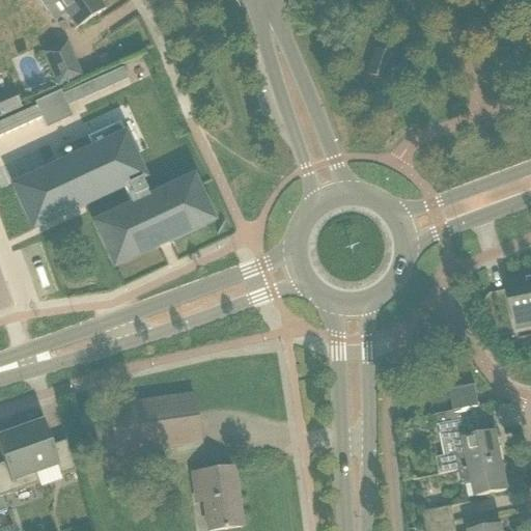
[(96,0),(37,0),(46,11),(57,4),(75,30),(105,10),(96,0)]
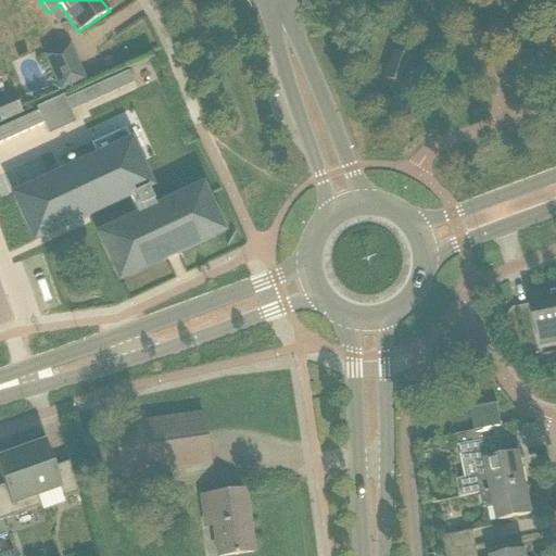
[(383,80),(400,86),(409,58),(393,52),(383,80)]
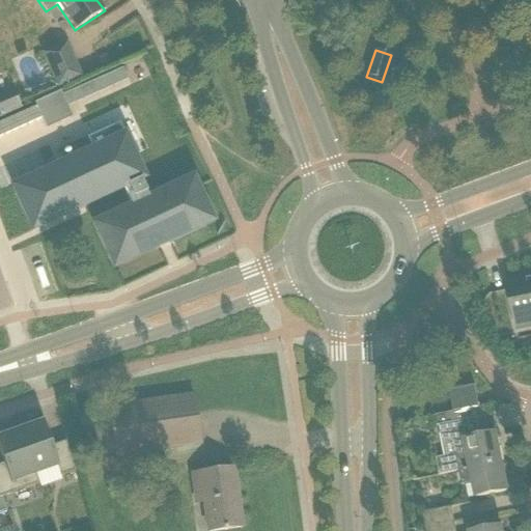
[(48,66),(57,87),(81,77),(72,56),(48,66)]
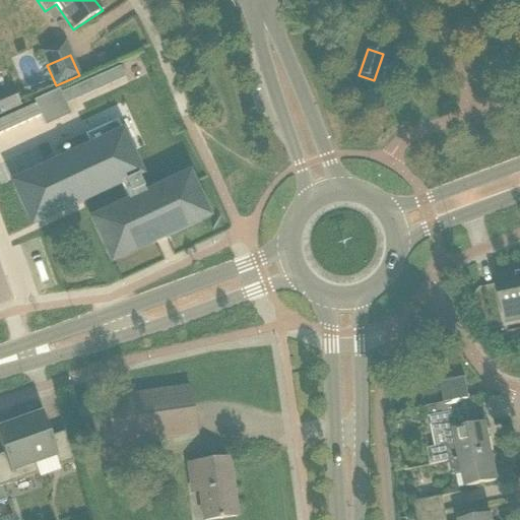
[(116,67),(121,79),(127,76),(122,65),(116,67)]
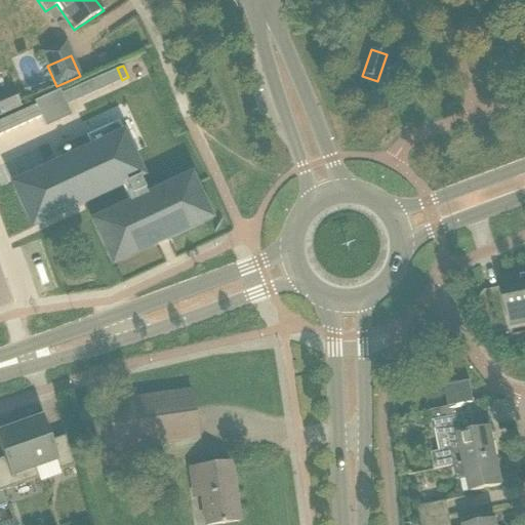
[(113,83),(122,80),(117,68),(108,72),(113,83)]
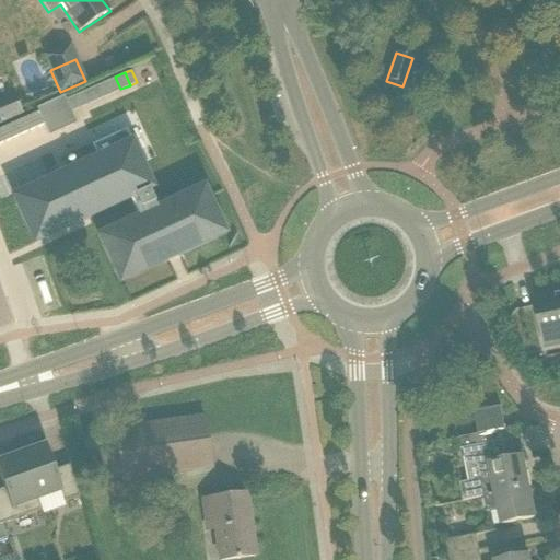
[(115,77),(106,81),(112,93),(120,89),(115,77)]
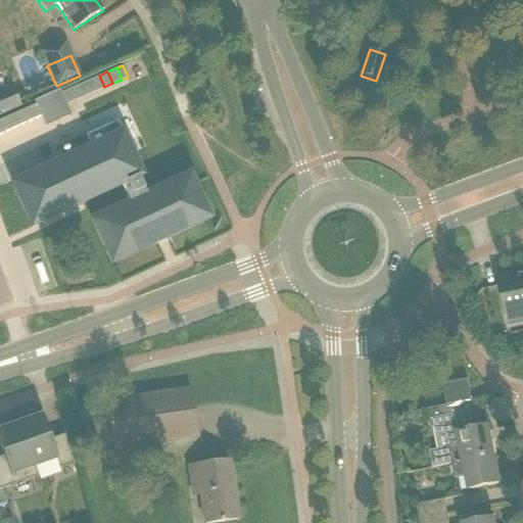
[(99,76),(90,80),(95,91),(104,87),(99,76)]
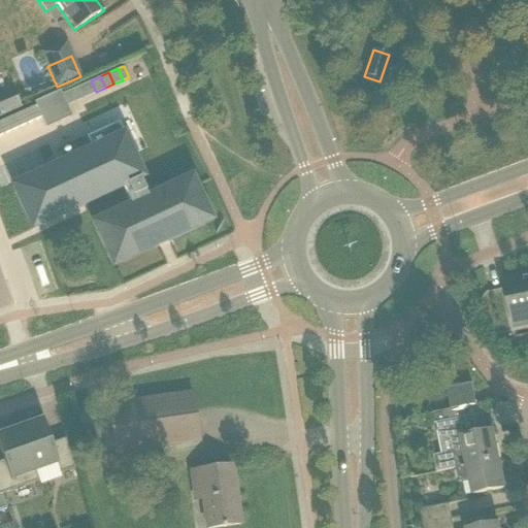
[(91,80),(84,84),(89,95),(96,92),(91,80)]
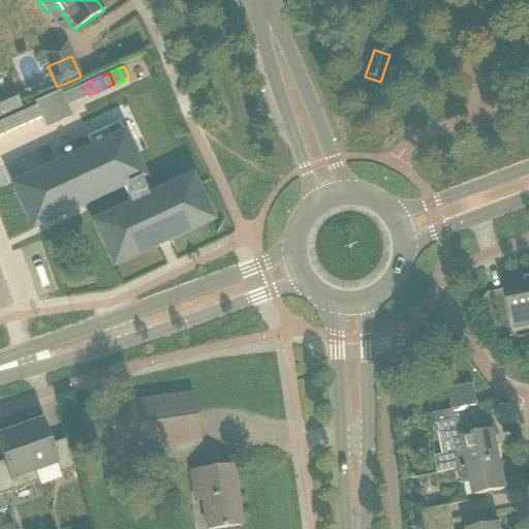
[(84,84),(76,88),(82,99),(89,95),(84,84)]
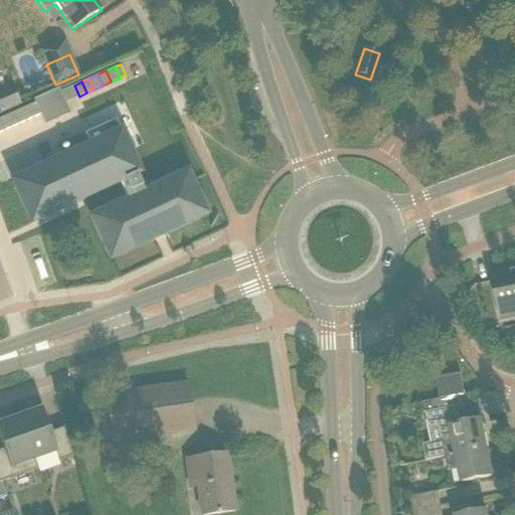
[(0,91),(0,112),(23,104),(16,86),(0,91)]
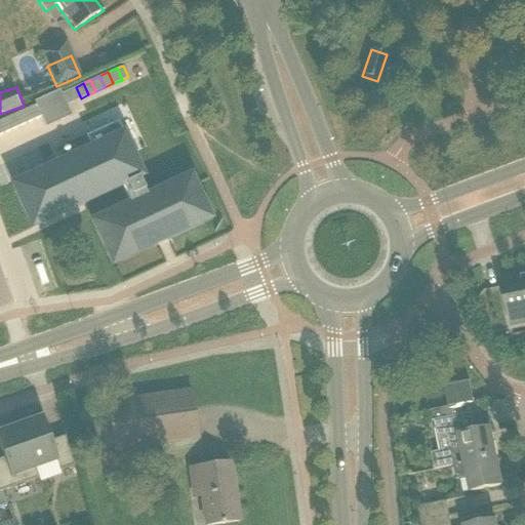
[(76,87),(69,90),(73,102),(81,98),(76,87)]
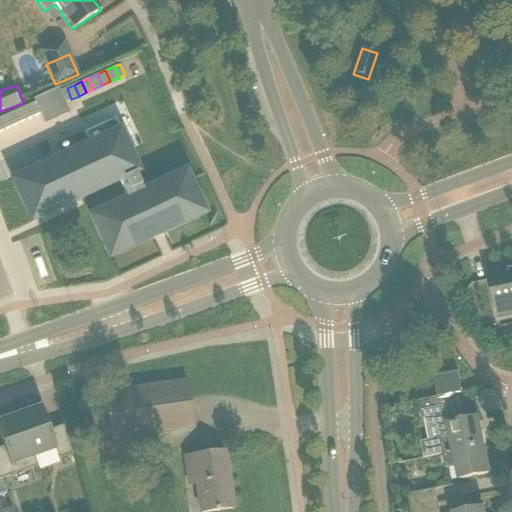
[(58,88),(45,93),(56,118),(69,112),(64,102),(59,91),(58,88)]
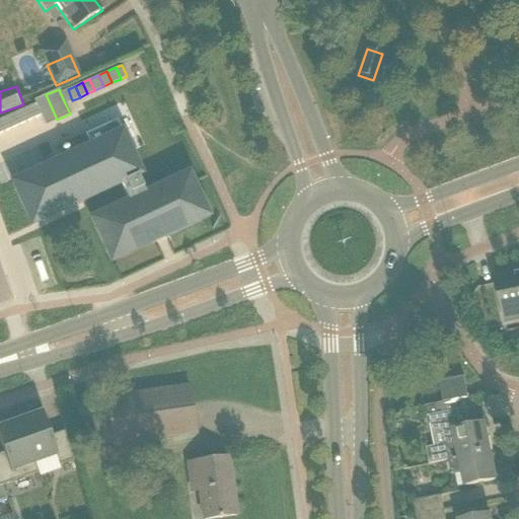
[(68,89),(60,92),(65,103),(72,100),(68,89)]
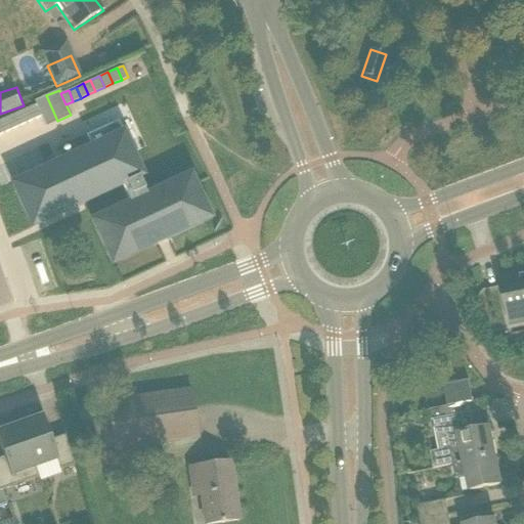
[(34,101),(44,126),(57,121),(46,95),(34,101)]
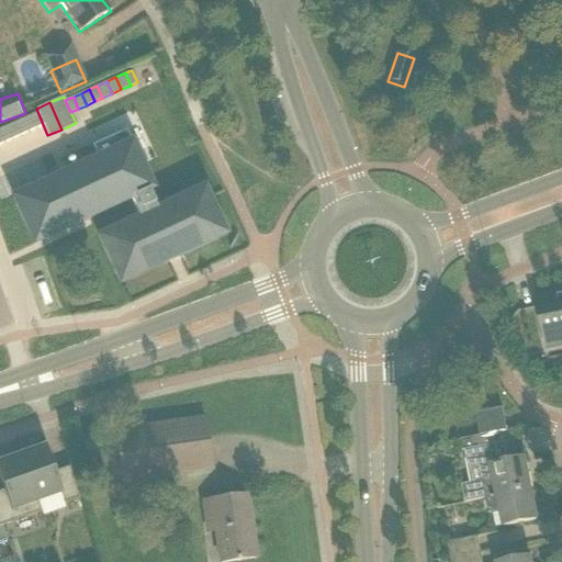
[(24,203),(17,206),(30,236),(38,233),(42,240),(130,200),(139,218),(107,234),(111,243),(102,246),(116,276),(124,272),(128,280),(217,238),(213,231),(222,227),(208,197),(199,200),(195,192),(158,210),(148,191),(153,189),(125,131),(91,147),(98,159),(21,194),(24,203)]
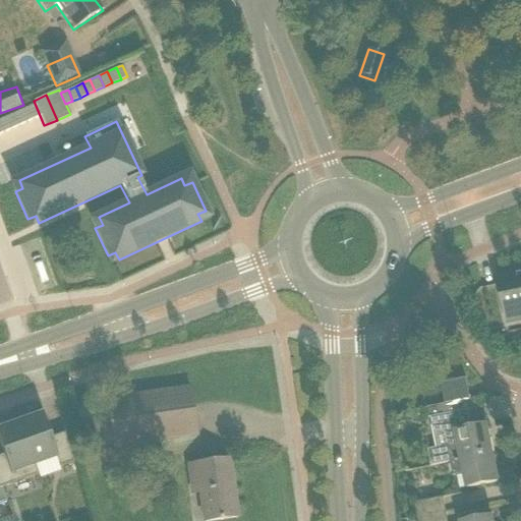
[(520,272),(498,277),(507,325),(520,321),(520,272)]
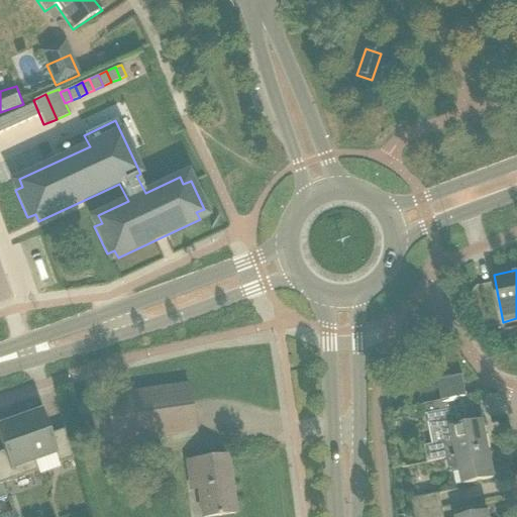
[(437,382),(441,402),(467,397),(461,376),(437,382)]
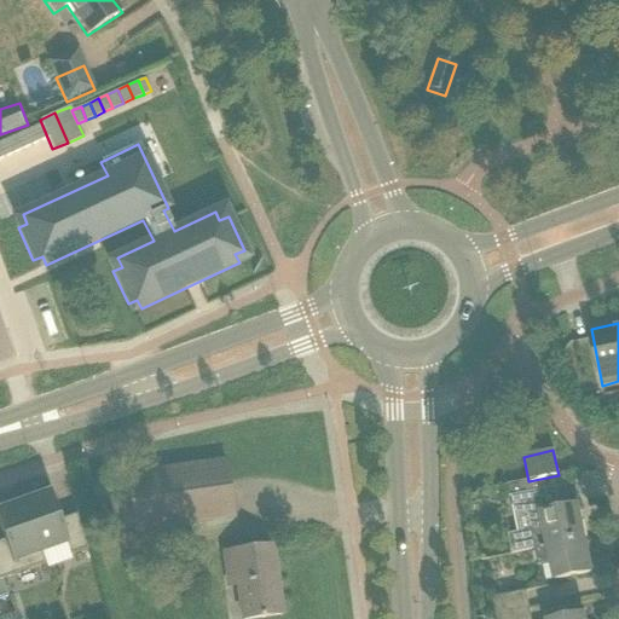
[(106,485),(111,527),(134,524),(136,532),(209,521),(233,519),(225,462),(127,475),(128,481),(106,485)]
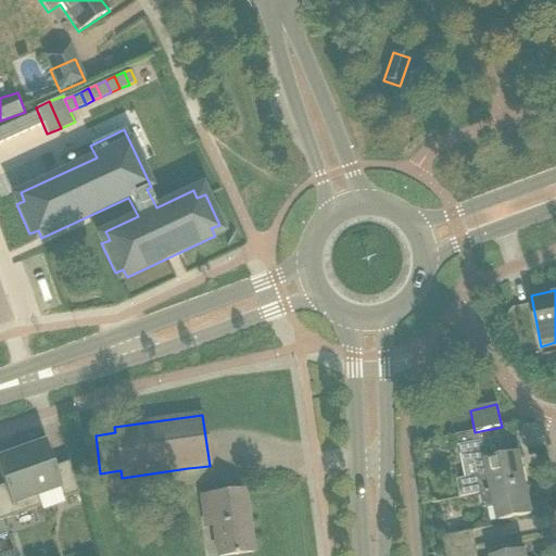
[(459,498),(480,495),(480,493),(525,484),(518,455),(513,456),(508,437),(459,446),(465,480),(456,481),(459,498)]
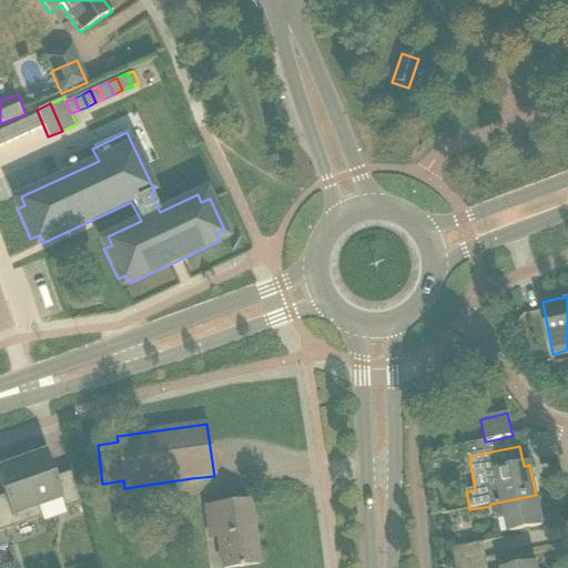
[(79,505),(70,472),(69,473),(54,478),(44,450),(43,452),(43,453),(34,456),(34,455),(19,459),(37,508),(38,508),(61,500),(61,501),(64,508),(63,508),(64,510),(79,505)]
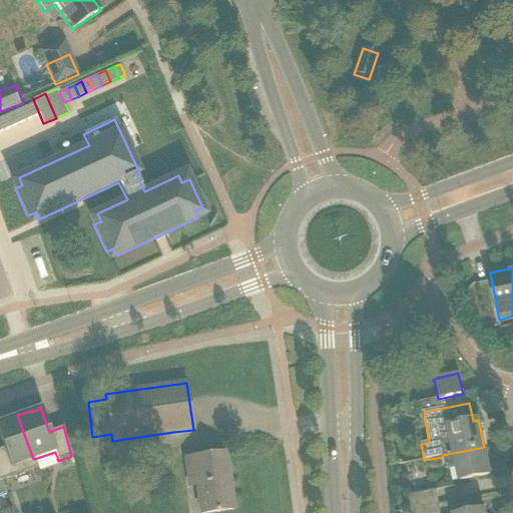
[(33,459),(17,415),(16,416),(16,417),(0,422),(0,441),(3,448),(0,449),(0,478),(1,481),(37,468),(34,459),(33,459)]
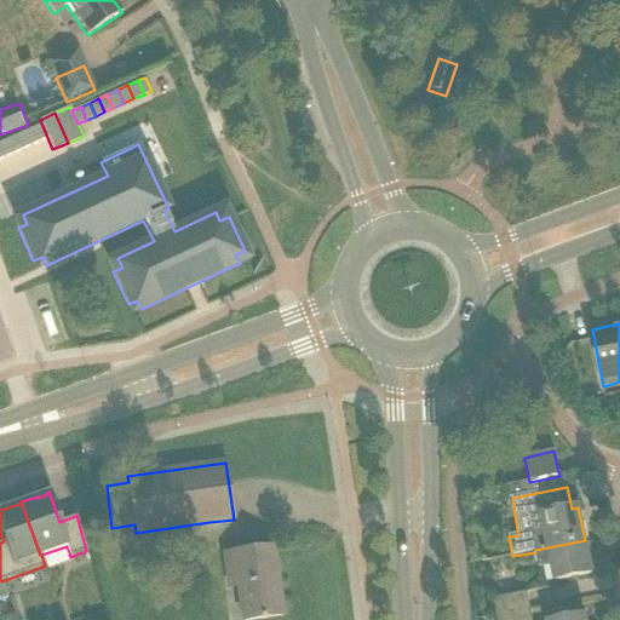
[(535,550),(535,552),(539,568),(552,566),(556,581),(592,574),(585,540),(535,550)]
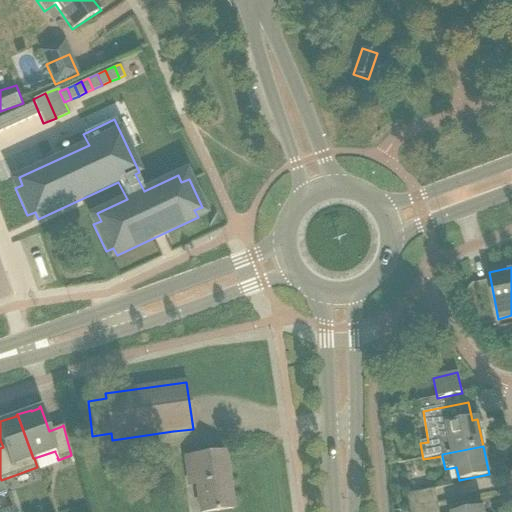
[(197,485),(200,511),(212,511),(233,509),(224,452),(185,458),(189,486),(197,485)]
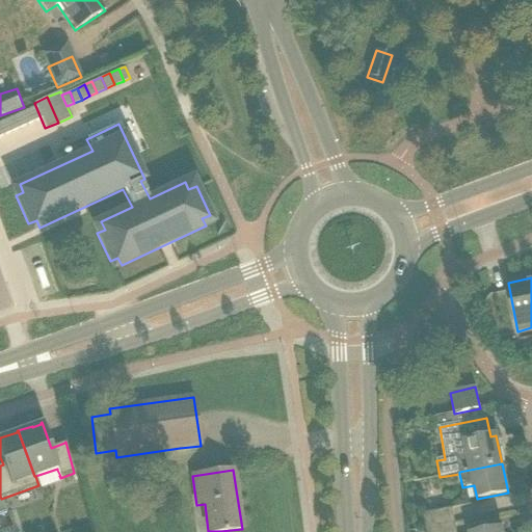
[(422,514),(425,529),(455,523),(452,508),(422,514)]
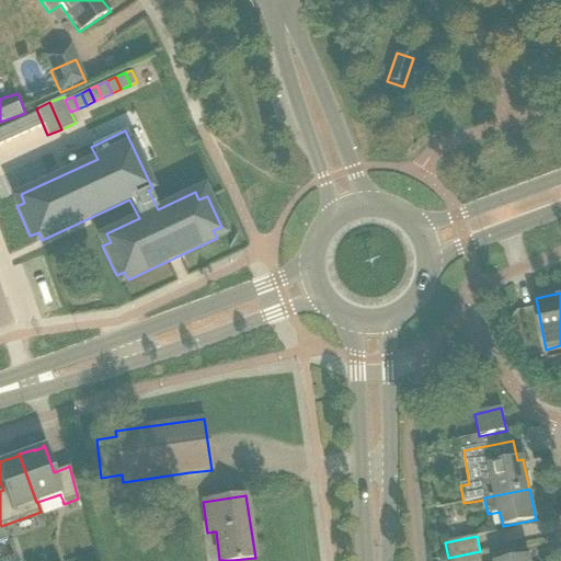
[(481,560),(480,551),(448,558),(448,560),(481,560)]
